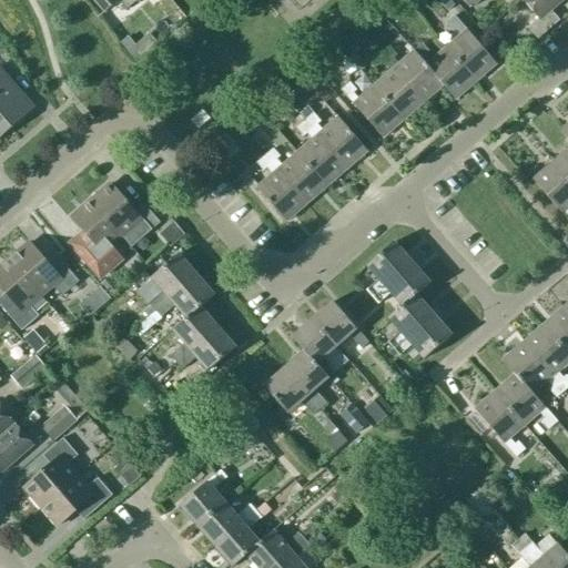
[(118,0),(117,0),(92,0),(104,12),(118,0)]
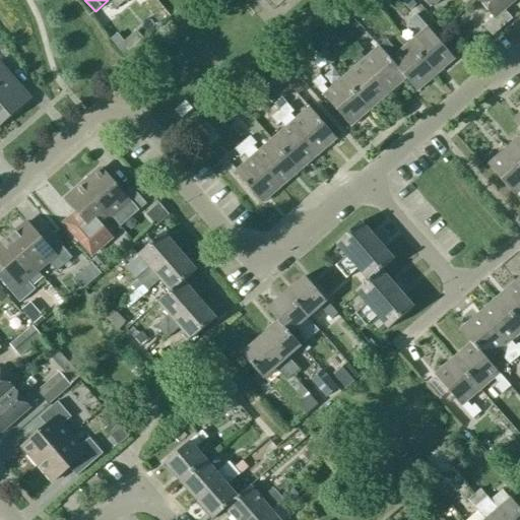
[(107,0),(116,9),(126,0),(107,0)]
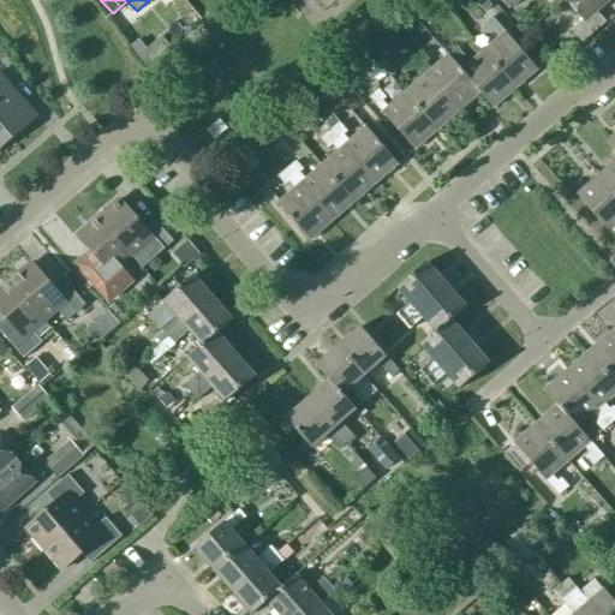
[(487,0),(481,0),(477,4),(484,12),(491,5),(487,0)]
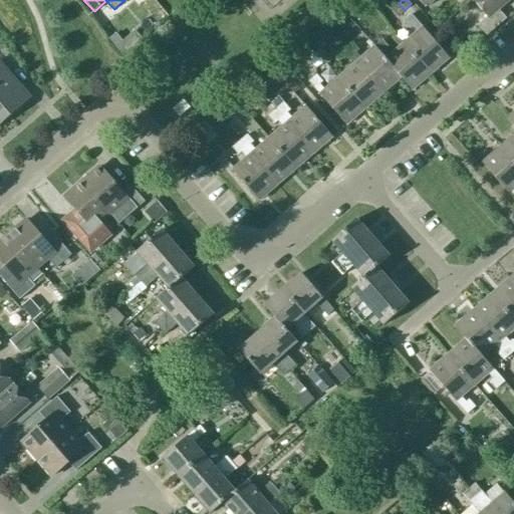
[(474,0),(488,15),(478,24),(487,34),(507,18),(498,8),(507,0),(474,0)]
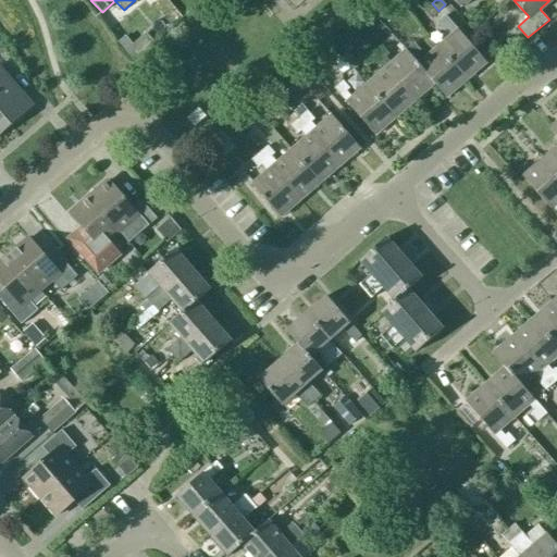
[(454,35),(440,47),(467,81),(487,63),(447,16),(438,24),(445,32),(448,28),(454,35)]
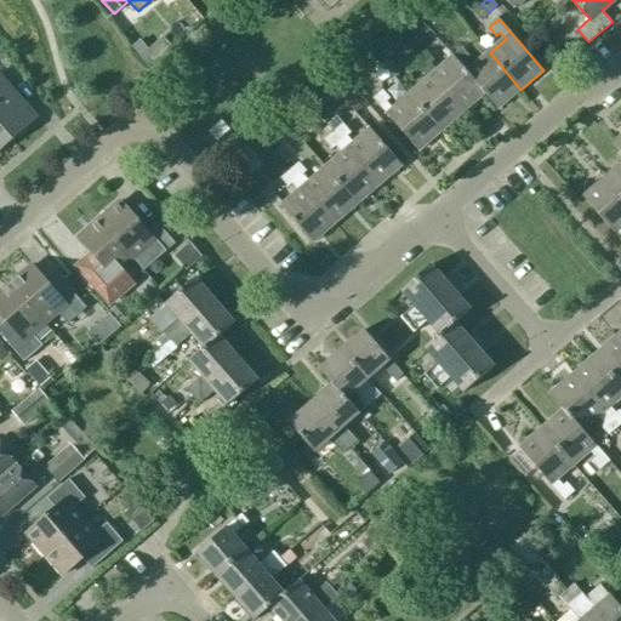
[(484,92),(499,109),(520,90),(490,52),(473,67),(467,61),(471,57),(462,49),(454,57),(484,92)]
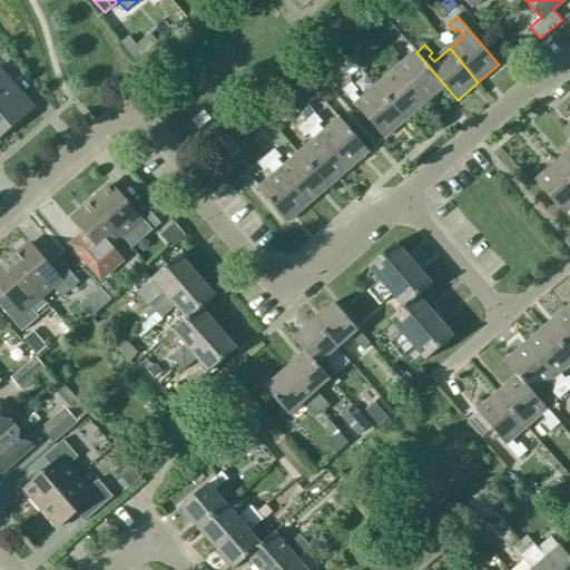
[(424,102),(444,85),(416,52),(401,65),(396,59),(399,56),(392,48),(383,55),(424,102)]
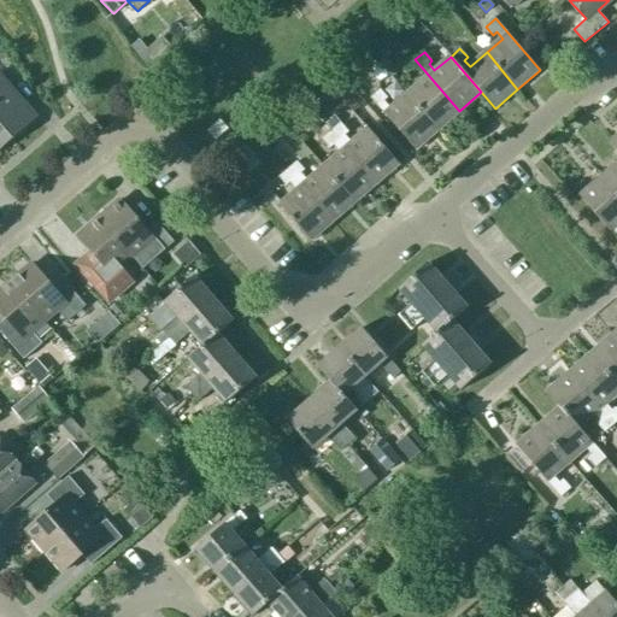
[(459,111),(415,59),(406,68),(413,76),(417,74),(423,80),(406,94),(438,130),(459,111)]
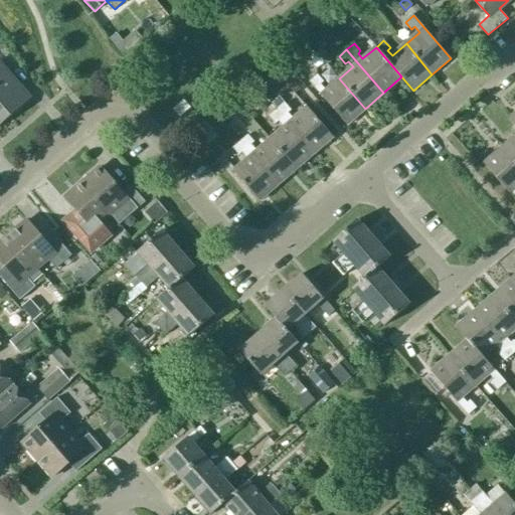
[(0,103),(10,115),(29,98),(0,63),(0,103)]
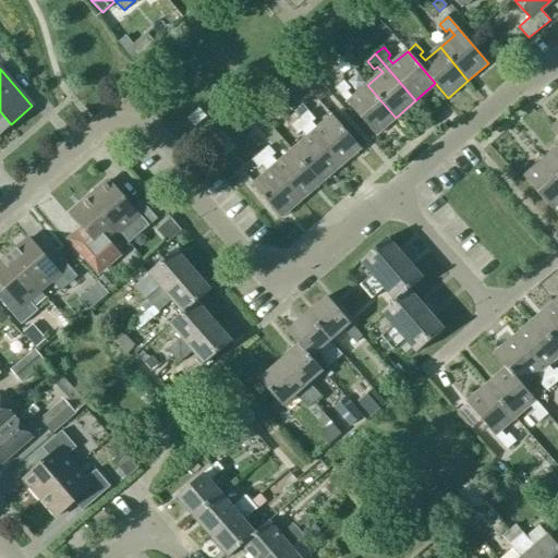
[(367,85),(353,98),(348,92),(351,89),(343,81),(336,88),(375,135),(396,118),(367,85)]
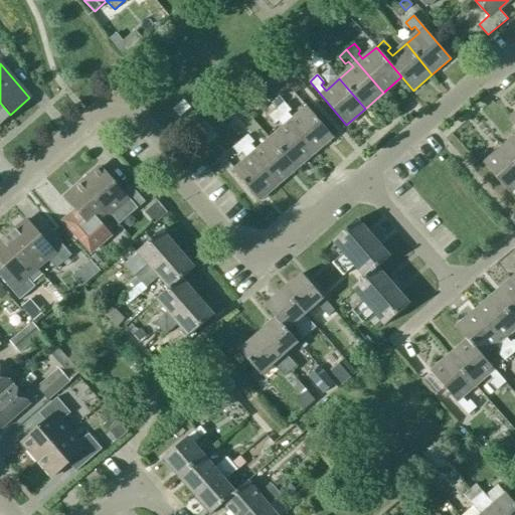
[(183,100),(173,110),(179,117),(190,108),(183,100)]
